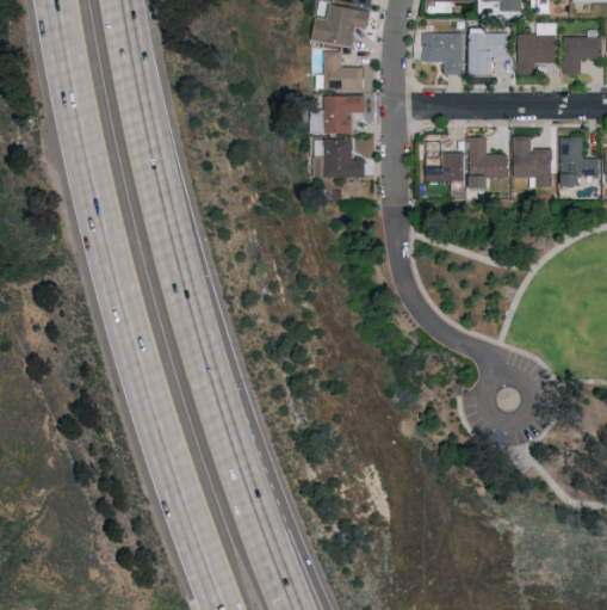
[(522,0),(482,0),(483,1),(501,1),(501,11),(524,11),(522,0)]
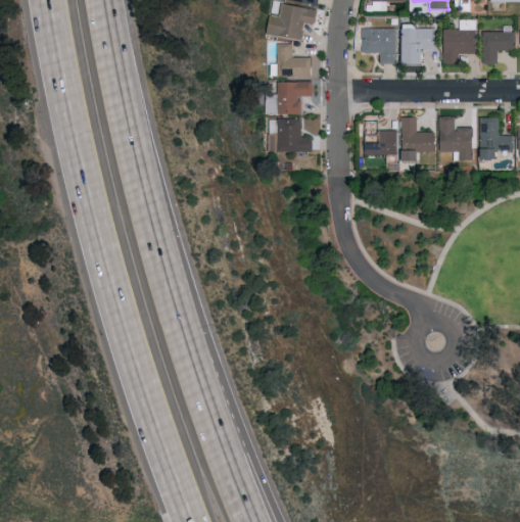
[(266,34),(300,40),(303,22),(317,25),(320,10),(271,1),(266,34)]
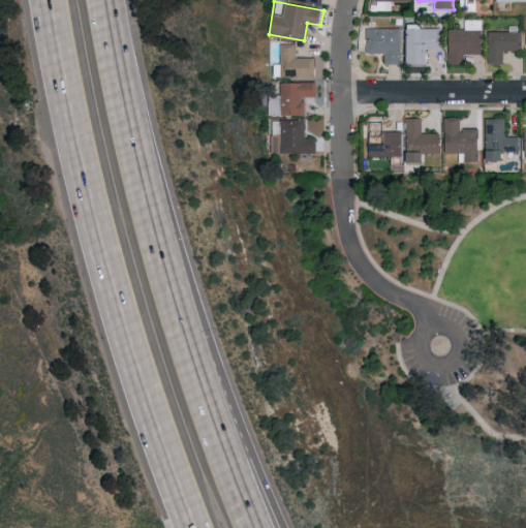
[(465,30),(447,29),(446,64),(464,64),(465,54),(482,54),(482,20),(465,20),(465,30)]
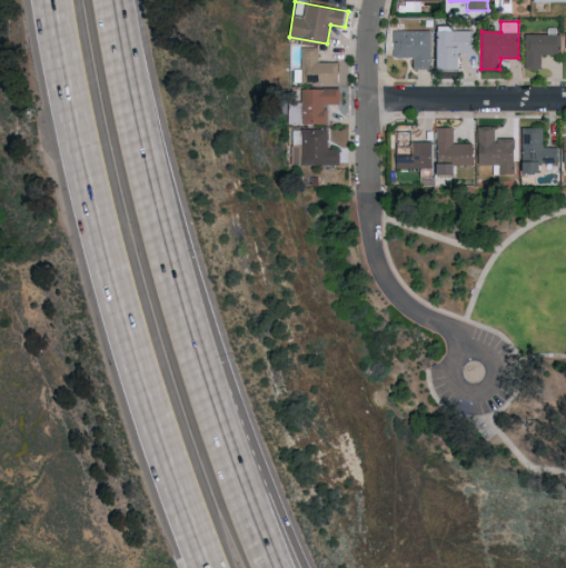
[(433,69),(456,69),(456,53),(475,55),(475,31),(452,30),(452,27),(434,26),(433,69)]
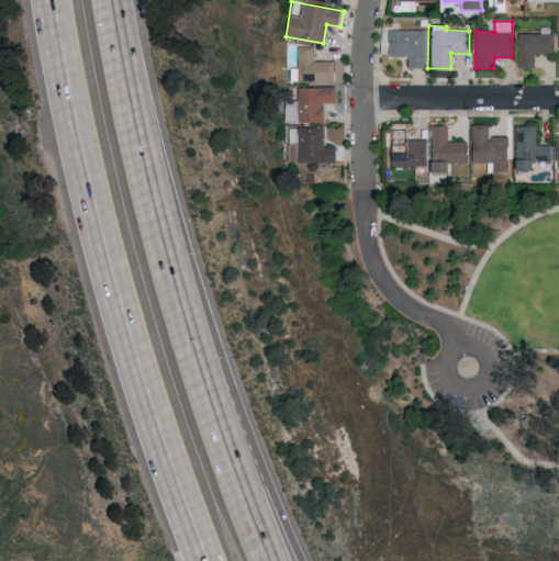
[(427,31),(390,31),(390,57),(410,57),(410,67),(426,67),(427,31)]
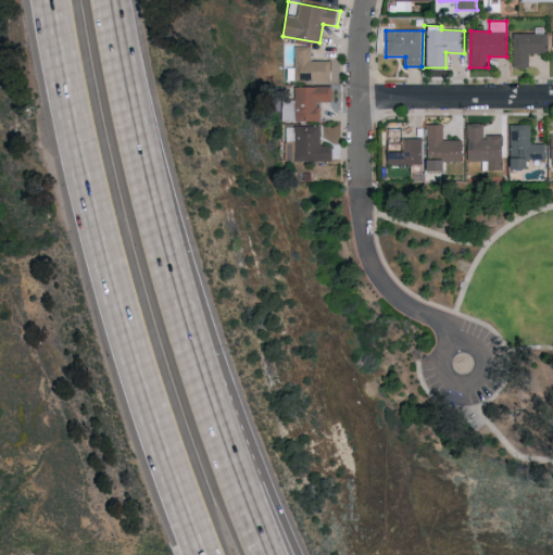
[(513,34),(514,67),(531,67),(530,53),(550,52),(550,34),(513,34)]
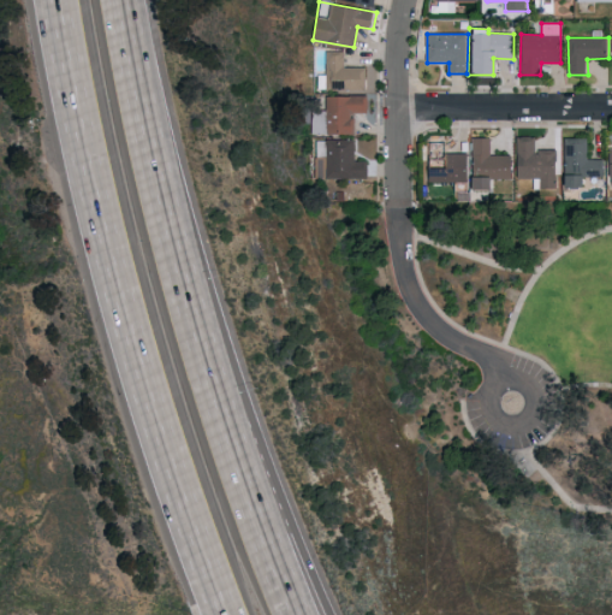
[(326,90),(366,90),(367,67),(345,67),(345,52),(327,52),(326,90)]
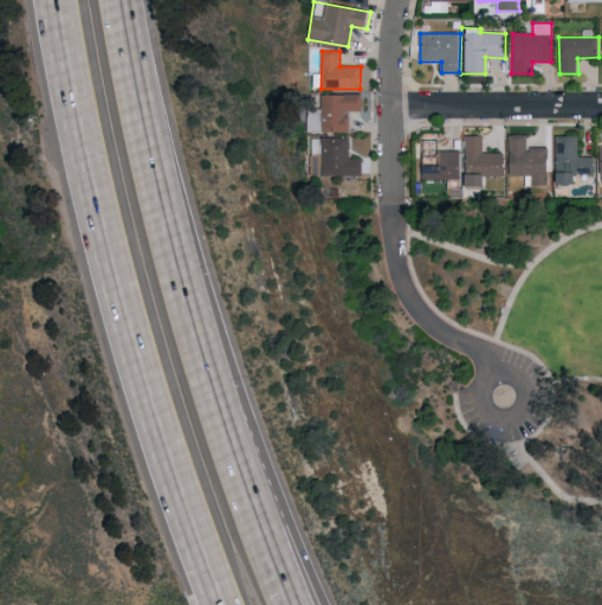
[(362,94),(321,95),(322,109),(306,109),(306,133),(349,132),(348,111),(363,111),(362,94)]
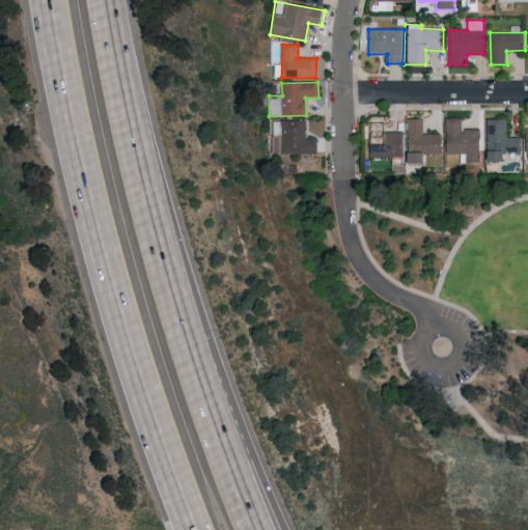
[(442,135),(424,134),(424,119),(408,119),(407,151),(405,151),(405,163),(422,164),(422,155),(441,155),(442,135)]
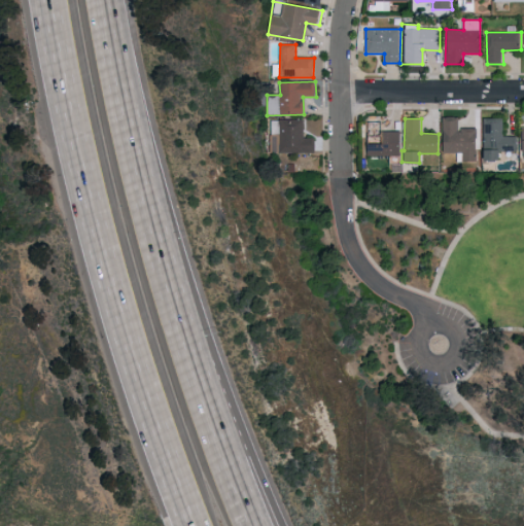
[(444,152),(458,152),(458,162),(477,162),(476,128),(458,128),(458,118),(444,118),(444,152)]
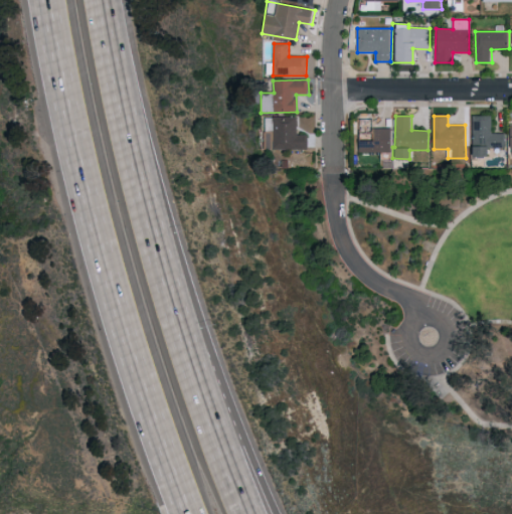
[(491,116),(471,116),(472,157),(485,156),(485,147),(506,147),(506,133),(492,133),(491,116)]
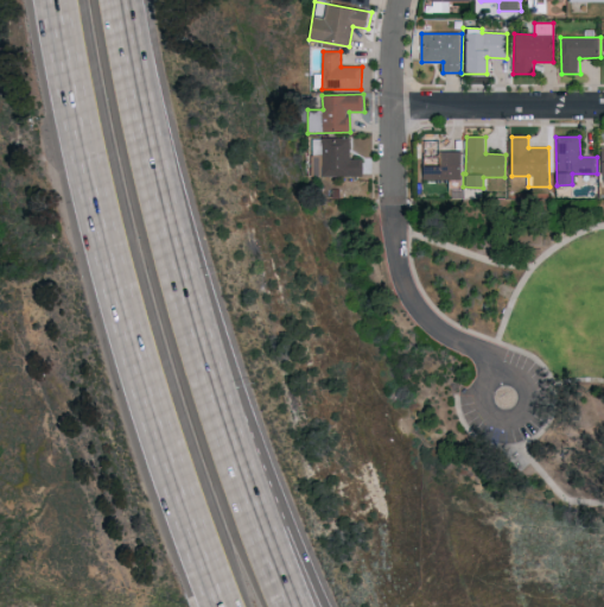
[(312,139),(313,177),(363,176),(363,159),(350,159),(350,138),(312,139)]
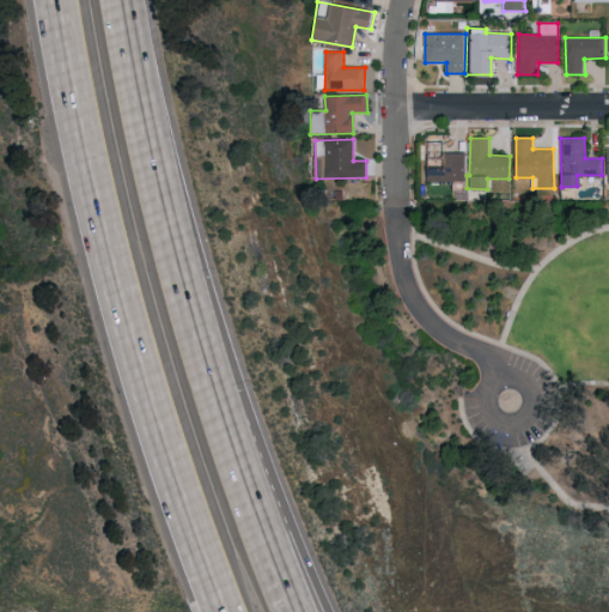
[(464,181),(464,152),(445,153),(445,141),(425,143),(425,182),(464,181)]
